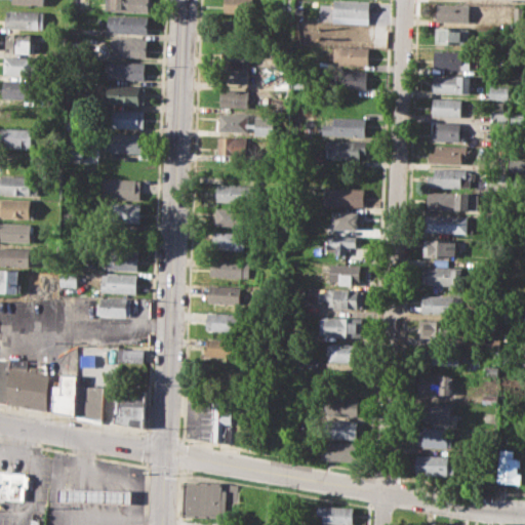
[(105,0),(150,0),(150,12),(105,10),(105,0)]
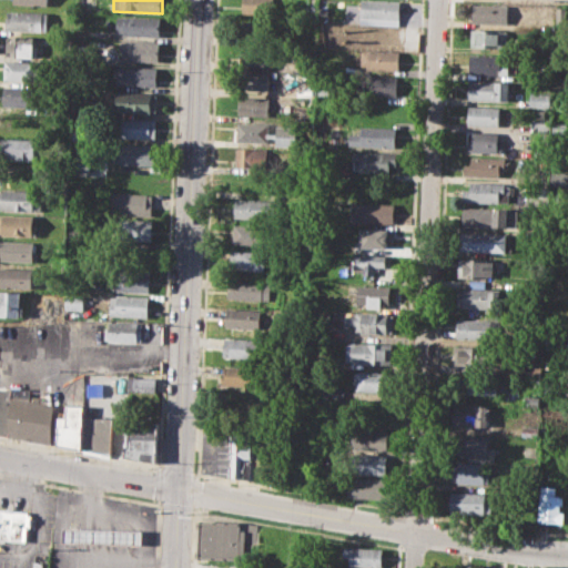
[(242,0),(277,0),(277,17),(242,16),(242,0)]
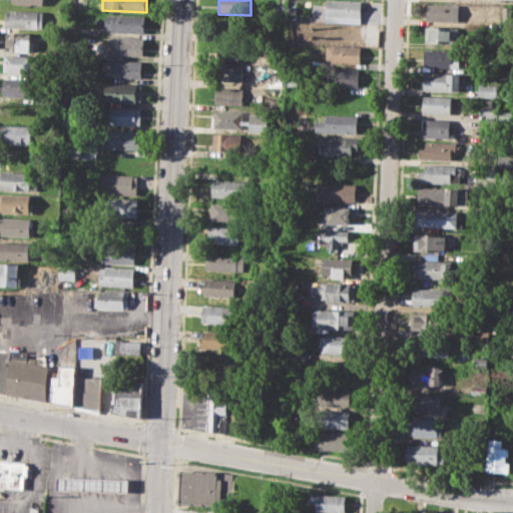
[(325,0),(361,0),(360,23),(325,22),(325,0)]
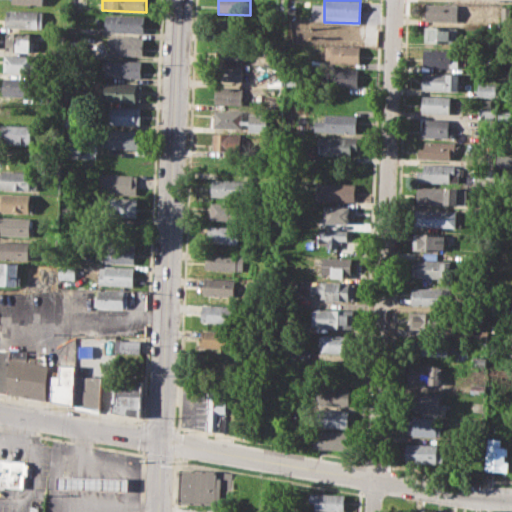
[(427,4),(459,5),(458,21),(426,19),(427,4)]
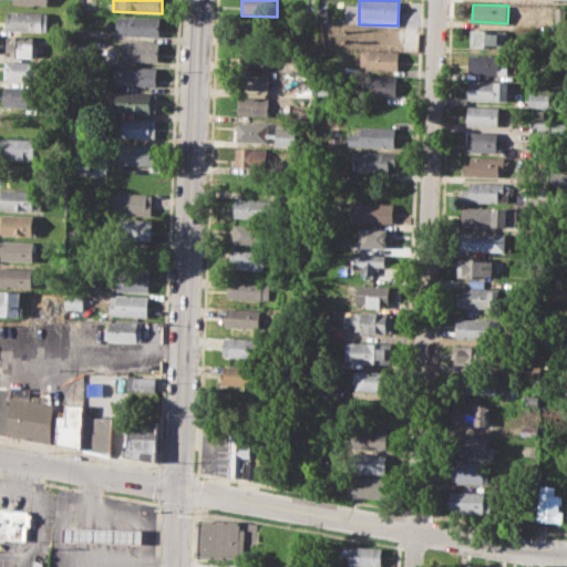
[(8,10),(50,12),(49,32),(7,30),(8,10)]
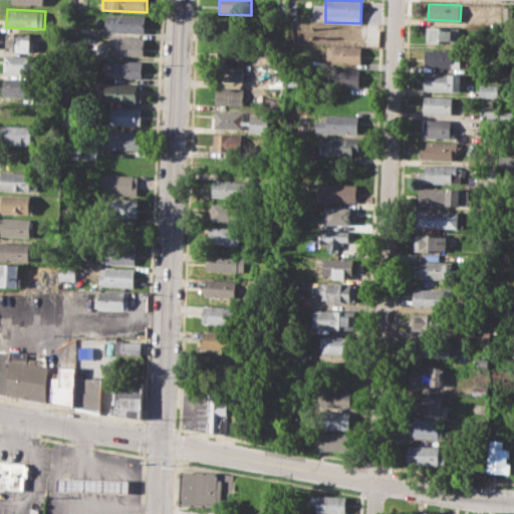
[(104,14),(145,16),(144,33),(111,31),(112,29),(103,28),(104,14)]
